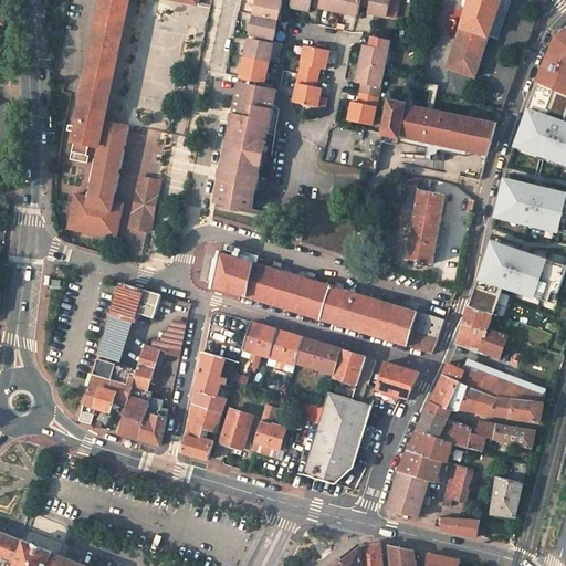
[(129,0),(103,0),(73,140),(98,146),(88,198),(76,196),(71,223),(77,224),(76,230),(116,238),(123,208),(123,207),(122,207),(122,206),(121,205),(119,205),(114,203),(129,126),(105,121),(129,0)]
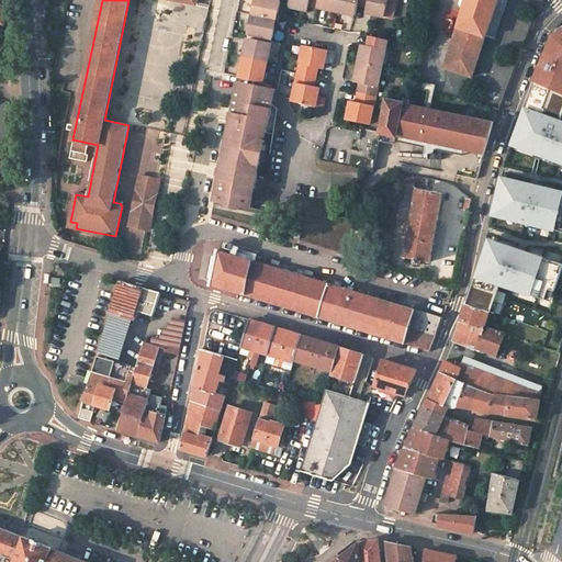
[(272,37),(280,0),(255,0),(256,0),(253,12),(251,19),(250,25),(249,32),(272,37)]
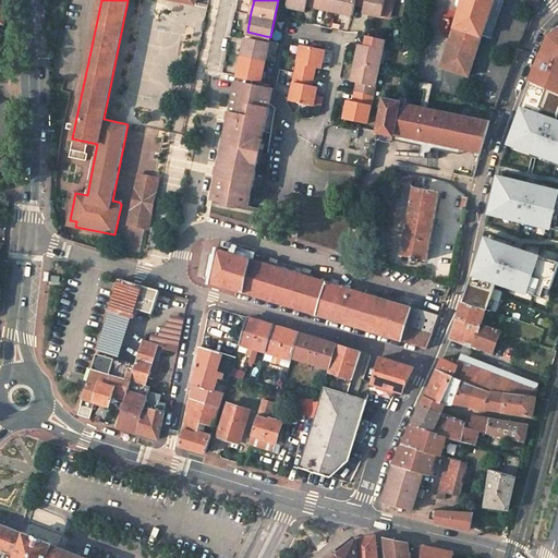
[(316,0),(287,0),(287,7),(305,11),(306,5),(315,8),(316,0)]
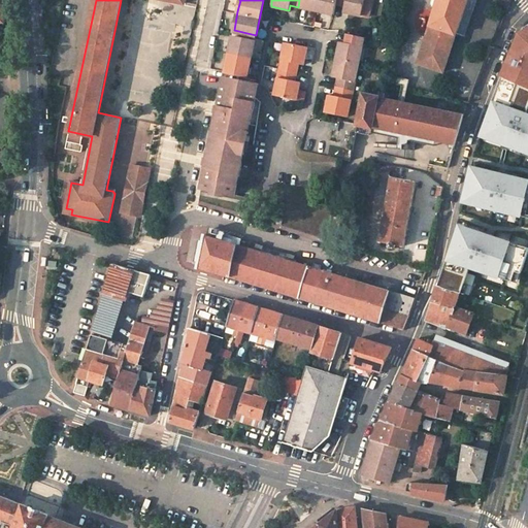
[(318,0),(299,0),(298,7),(316,10),(318,0)]
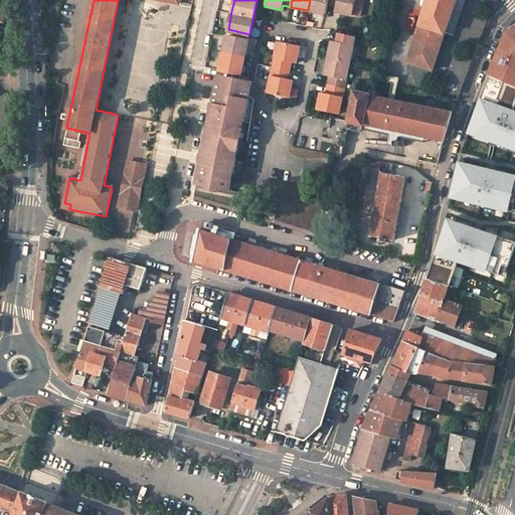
[(310,0),(308,10),(326,14),(328,5),(328,0),(310,0)]
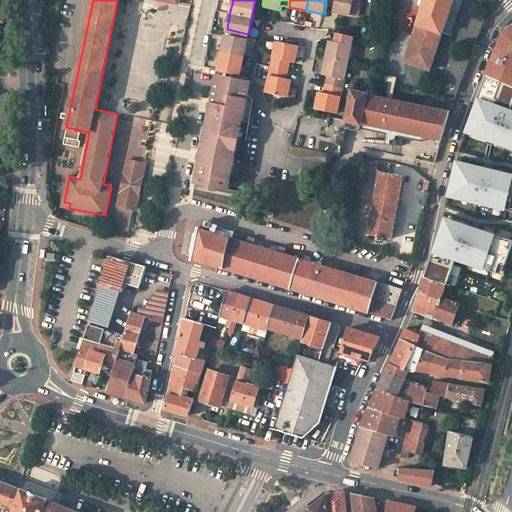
[(358,16),(361,0),(326,0),(326,5),(334,6),(332,11),(350,15),(350,14),(358,16)]
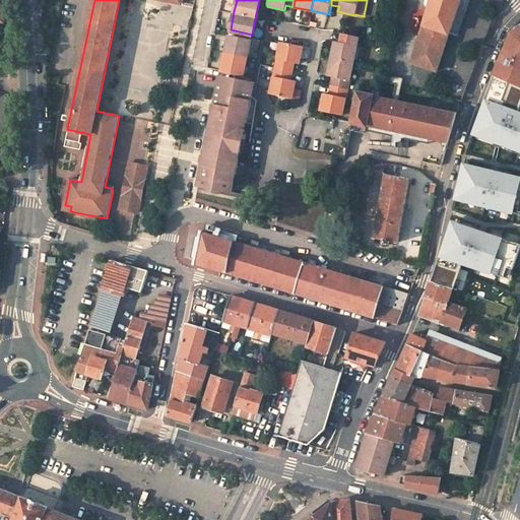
[(458,8),(460,0),(432,0),(413,64),(439,72),(450,33),(458,8)]
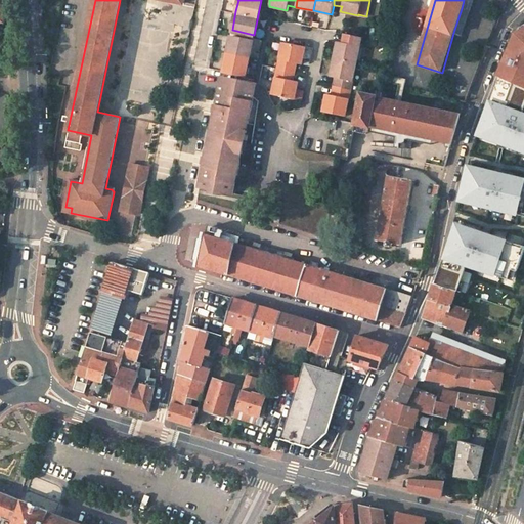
[(453,33),(463,36),(471,11),(462,8),(453,33)]
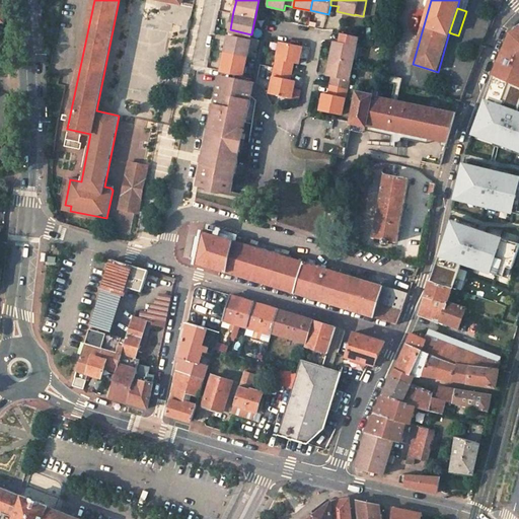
[(518,29),(512,33),(494,75),(518,86),(518,29)]
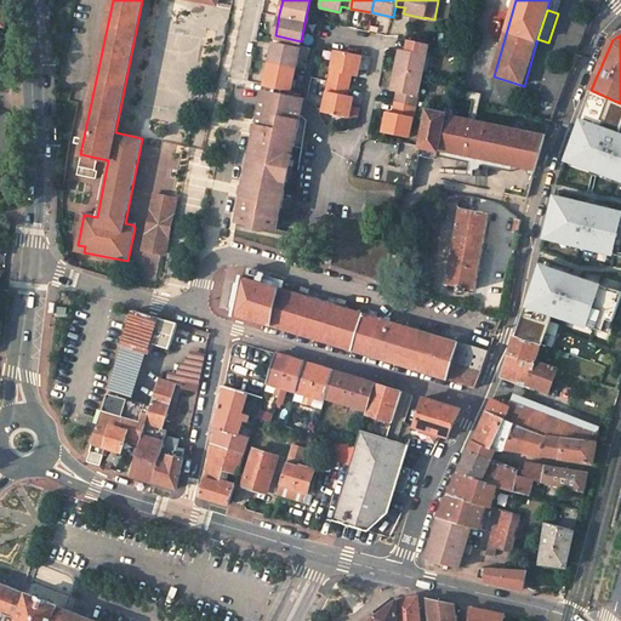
[(421,75),(427,45),(408,40),(405,50),(400,50),(396,69),(421,75)]
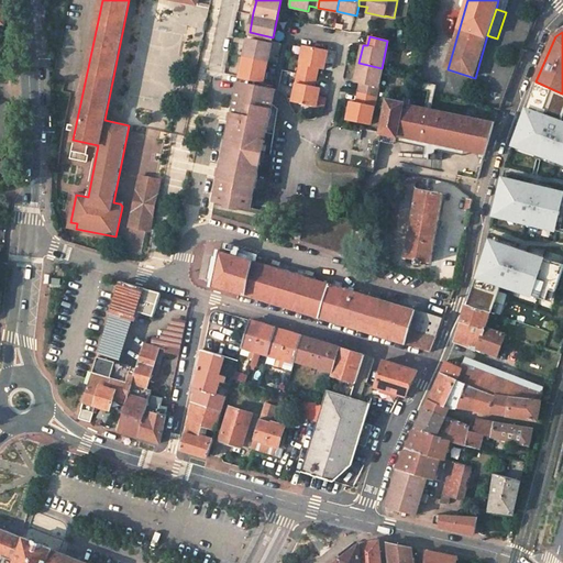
[(271,43),(249,39),(246,44),(244,58),(241,72),(240,76),(263,80),(271,43)]
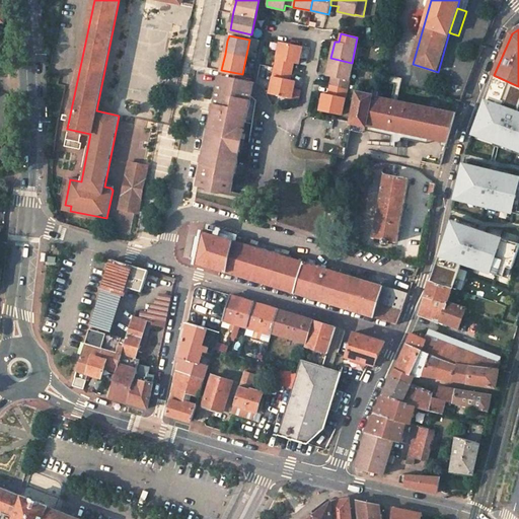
[(291,71),(293,63),(298,64),(302,47),(280,42),(275,68),(291,71)]
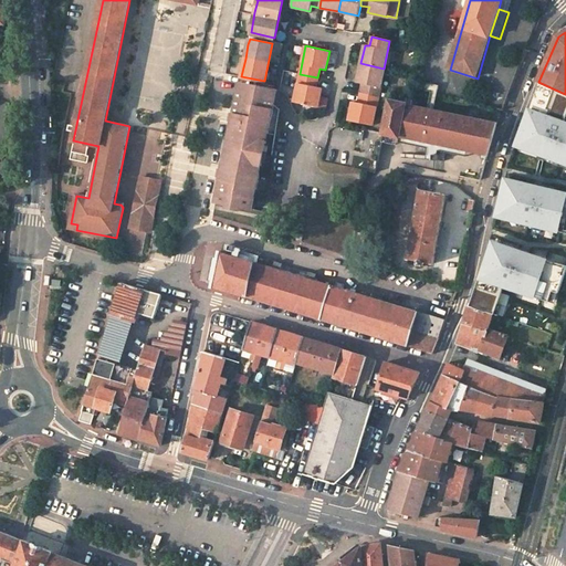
[(360,63),(356,83),(363,84),(360,93),(378,97),(384,69),(360,63)]
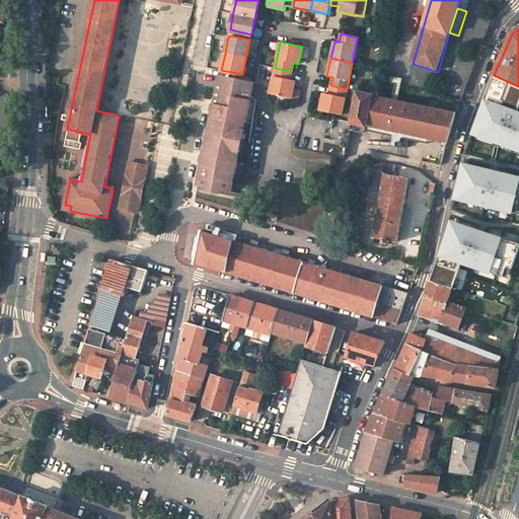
[(275,68),(269,94),(291,98),(295,81),(289,79),(291,71),(275,68)]
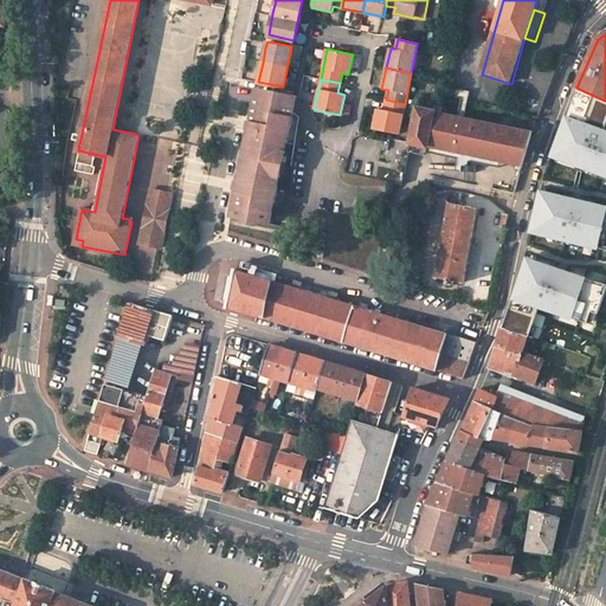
[(605,101),(577,88),(566,115),(605,129),(605,126),(605,101)]
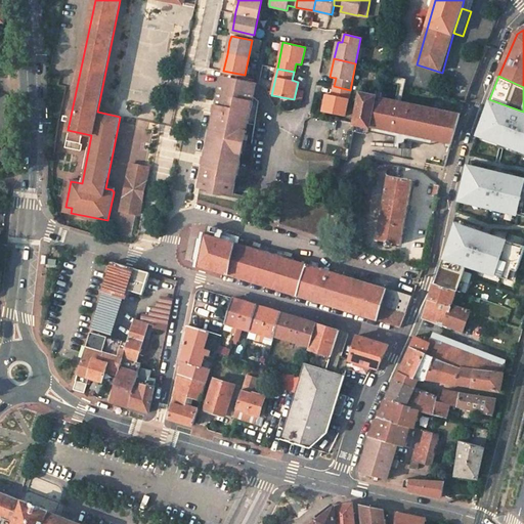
[(255,84),(222,77),(221,83),(216,105),(215,114),(206,157),(204,165),(200,186),(232,193),(234,182),(229,181),(231,174),(236,175),(239,161),(234,159),(235,153),(241,154),(246,131),(239,130),(242,123),(247,125),(250,110),(245,108),(246,101),(251,102),(254,91),(255,84)]
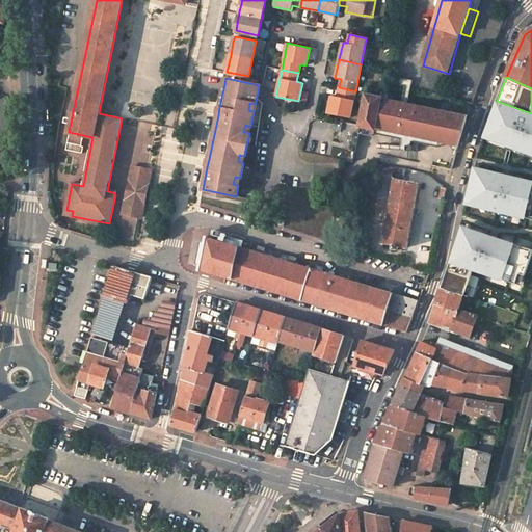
[(339,87),(337,97),(331,96),(327,113),(350,118),(355,91),(339,87)]
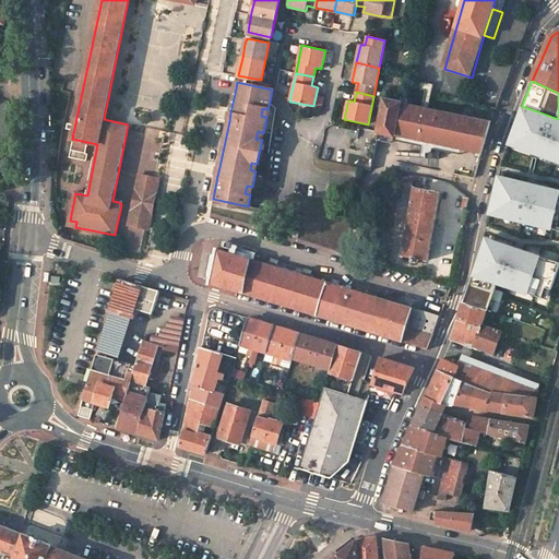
[(470,117),(414,105),(415,99),(404,98),(404,103),(385,99),(379,132),(392,134),(418,140),(418,141),(426,142),(432,143),(483,154),(491,121),(470,117)]
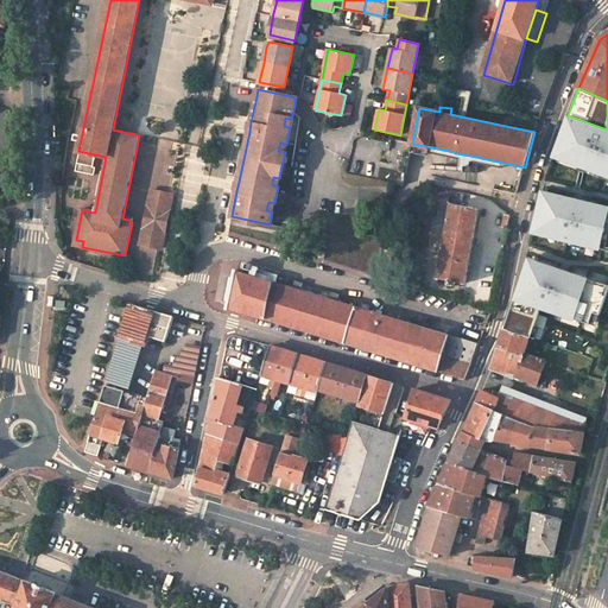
[(568,115),(552,157),(607,177),(607,128),(607,130),(568,115)]
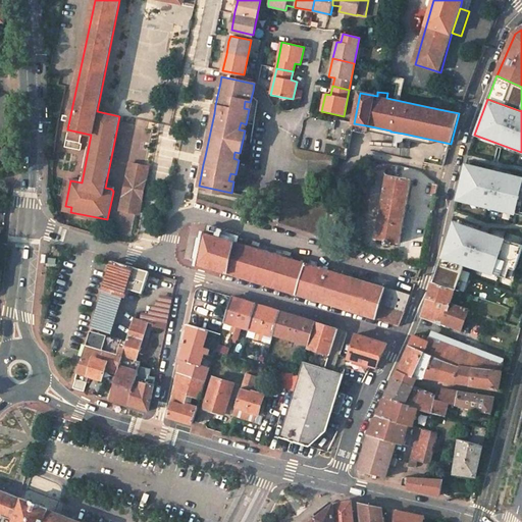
[(353,131),(364,134),(366,125),(354,123),(353,128),(353,131)]
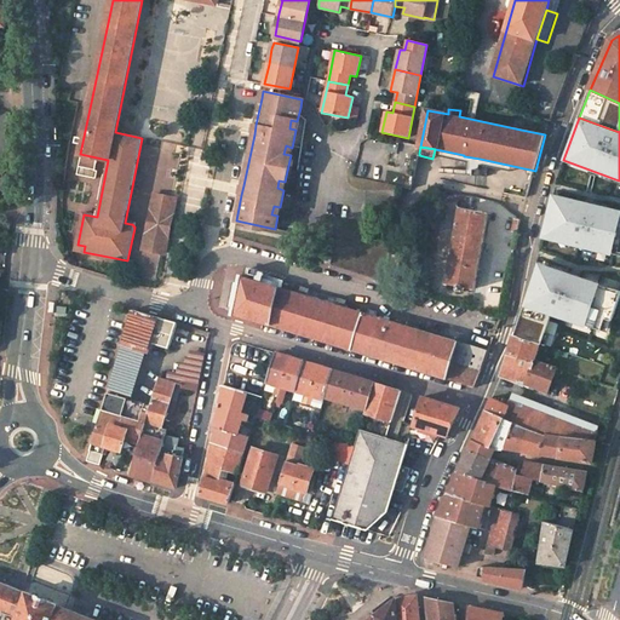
[(476,176),(480,159),(472,158),(471,165),(469,173),(476,176)]
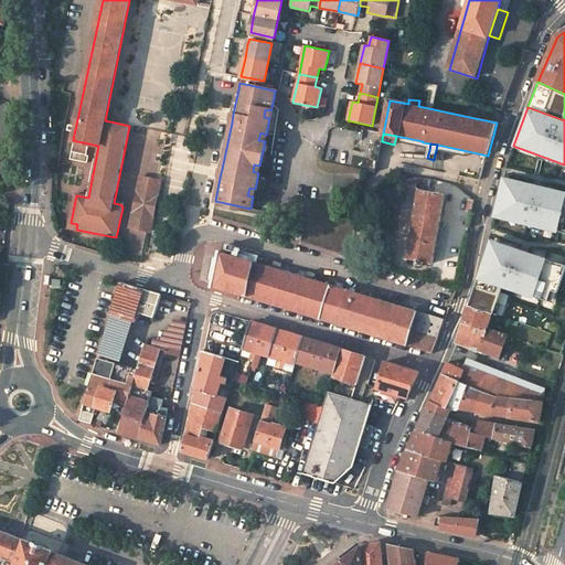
[(564,191),(503,176),(493,216),(558,233),(558,231),(564,205),(564,191)]
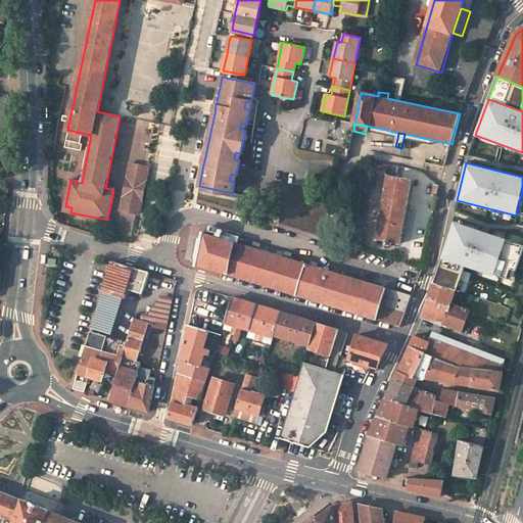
[(148,168),(130,164),(121,210),(139,214),(148,168)]
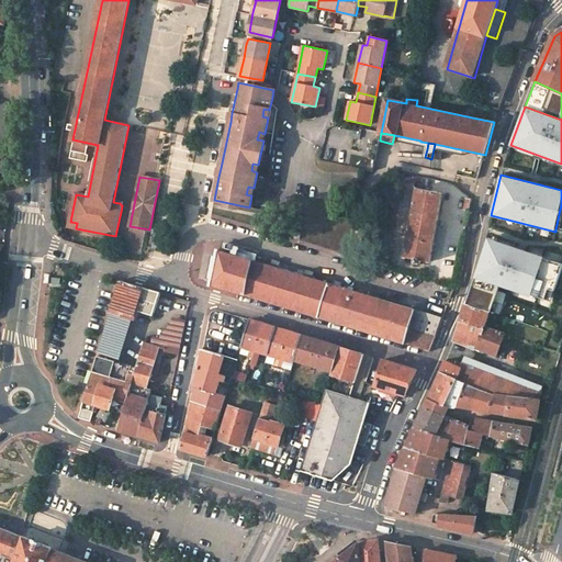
[(441,194),(416,190),(405,257),(414,259),(414,261),(414,262),(415,263),(416,263),(417,265),(418,263),(419,262),(420,262),(420,260),(430,261),(441,194)]
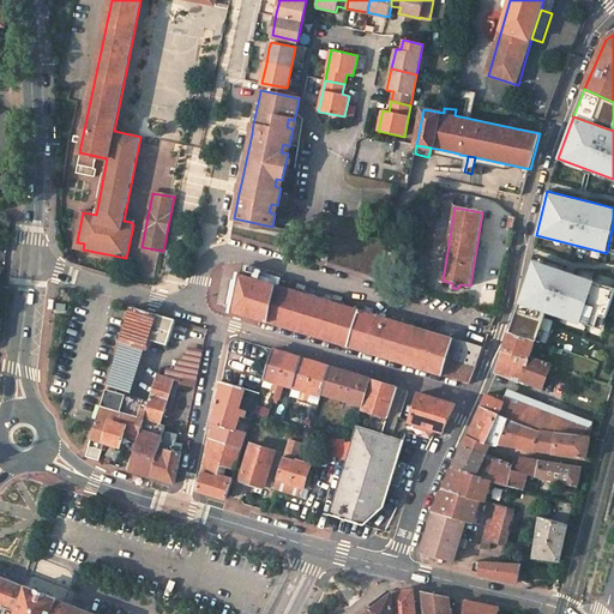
[(595,281),(534,259),(518,302),(546,312),(581,324),(582,323),(595,282),(595,281)]
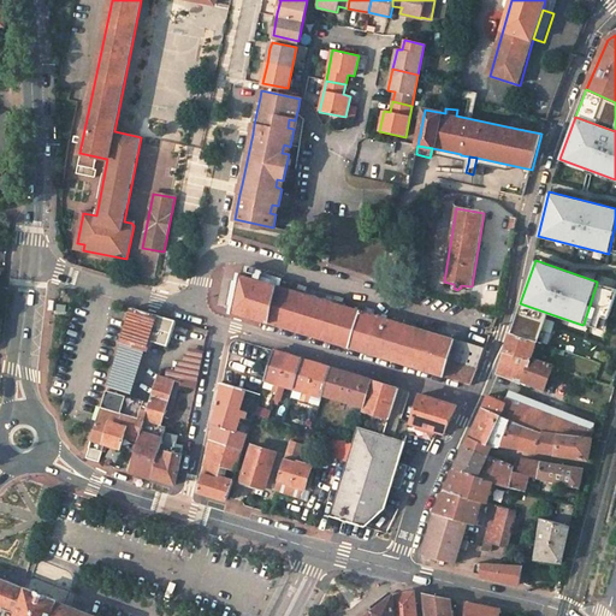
[(238,274),(231,313),(472,385),(485,348),(343,306),(336,303),(307,295),(298,292),(238,274)]
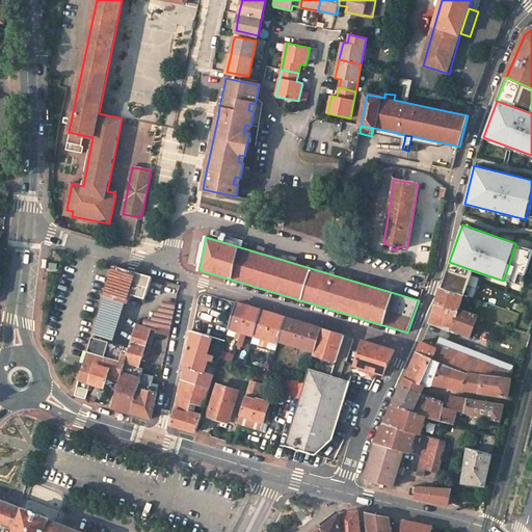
[(531,253),(531,249),(515,244),(504,280),(522,285),(531,253)]
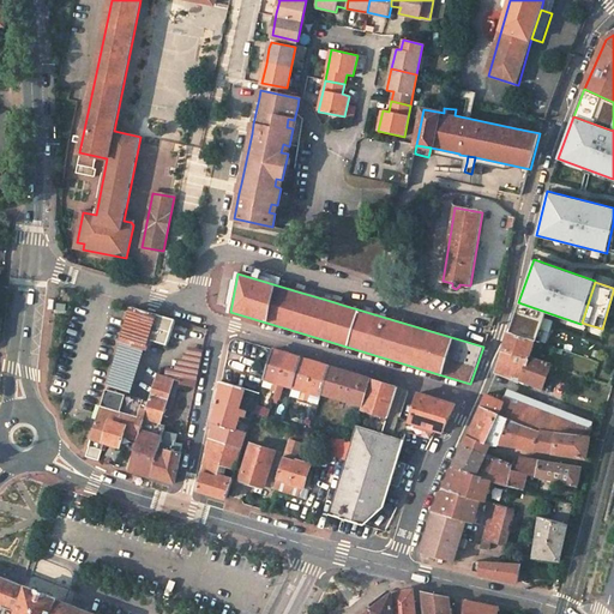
[(546,312),(518,302),(509,331),(510,331),(536,341),(546,312)]
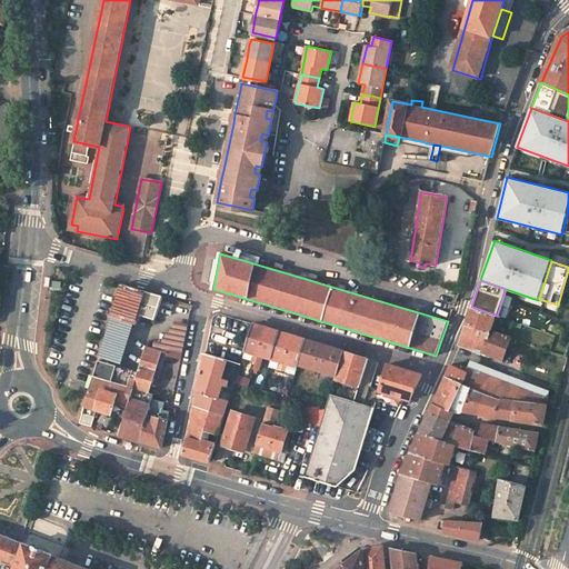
[(122,285),(112,316),(100,357),(117,362),(129,321),(137,323),(139,315),(155,320),(162,296),(122,285)]
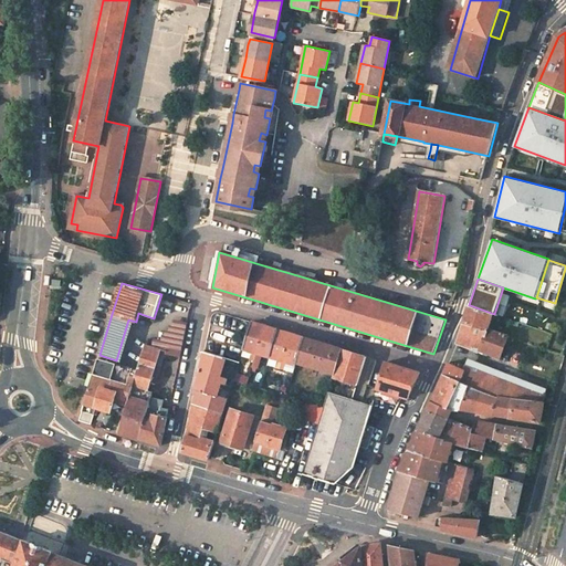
[(474,347),(473,350),(482,354),(483,350),(501,358),(509,336),(489,329),(486,328),(490,317),(492,318),(494,314),(470,305),(458,342),(474,347)]
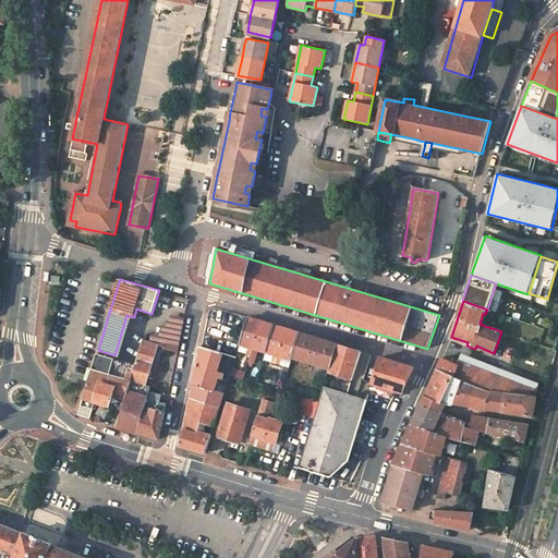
[(164,324),(164,325),(162,325),(159,335),(153,334),(152,334),(149,342),(158,344),(164,347),(165,341),(179,343),(184,318),(173,316),(171,315),(170,317),(168,325),(164,324)]
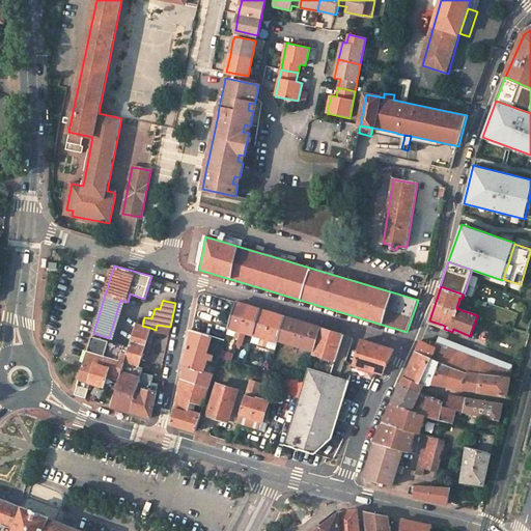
[(268,340),(277,342),(278,339),(285,316),(235,302),(228,328),(241,332),(246,333),(261,338),(268,340)]
